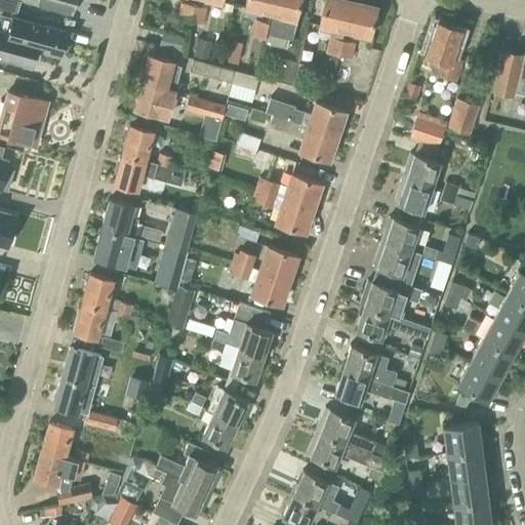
[(18,0),(71,14),(75,0),(18,0)]
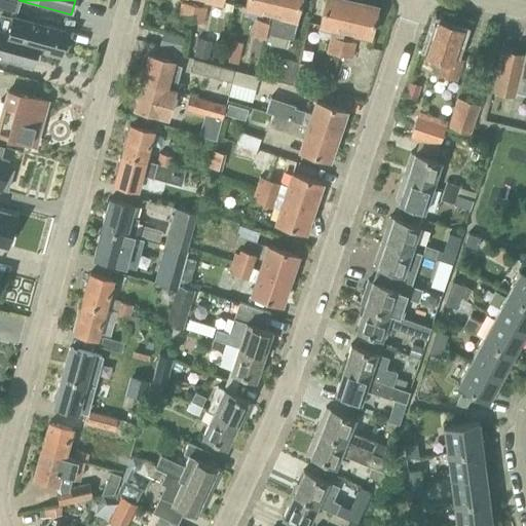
[(248,0),(246,8),(271,13),(273,0),(248,0)]
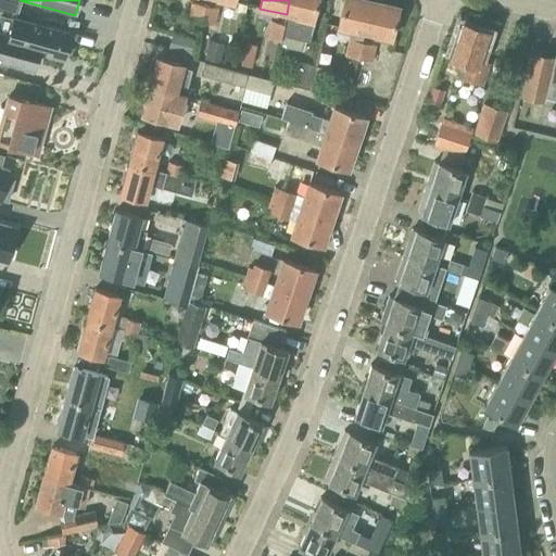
[(289,0),(287,14),(283,24),(281,35),(310,41),(314,20),(313,20),(317,0),(289,0)]
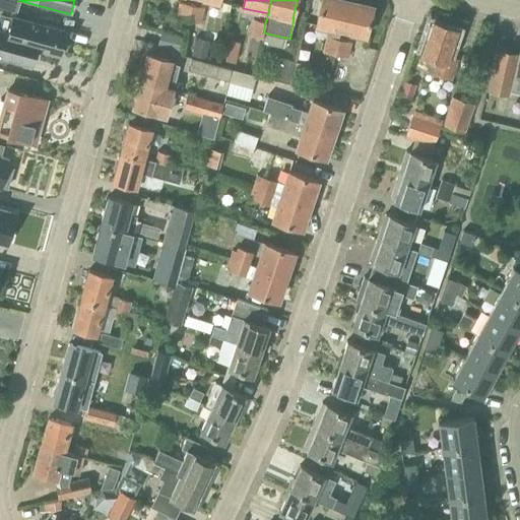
[(341,30),(348,1),(342,0),(322,0),(317,24),(341,30)]
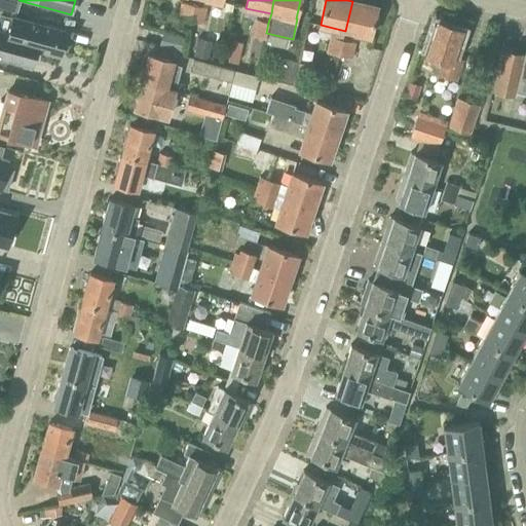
[(352,1),(345,31),(370,37),(377,7),(352,1)]
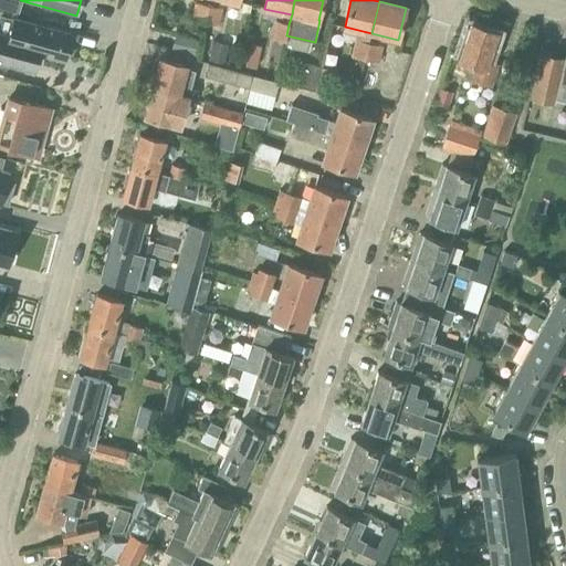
[(192,20),(205,23),(209,6),(196,2),(192,20)]
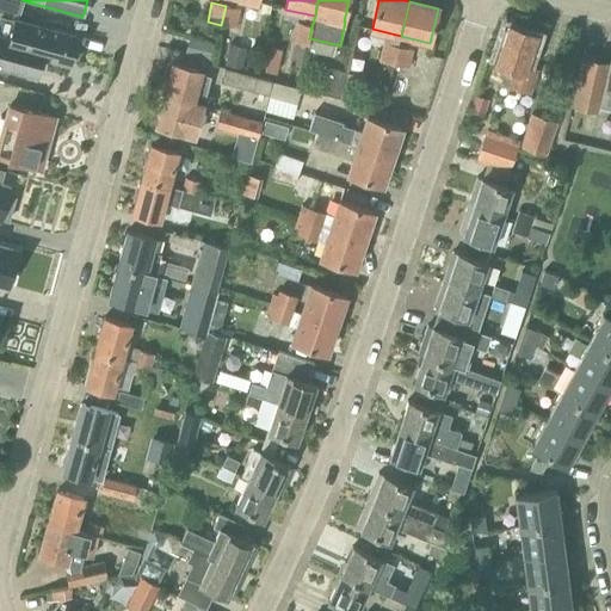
[(226,6),(221,25),(235,28),(239,10),(226,6)]
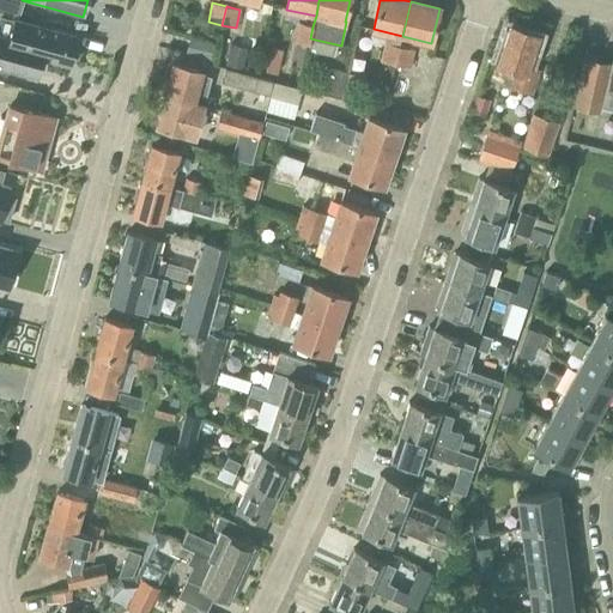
[(16,20),(11,40),(26,44),(24,53),(43,58),(70,66),(71,62),(74,61),(78,59),(79,55),(78,50),(74,48),(78,37),(16,20)]
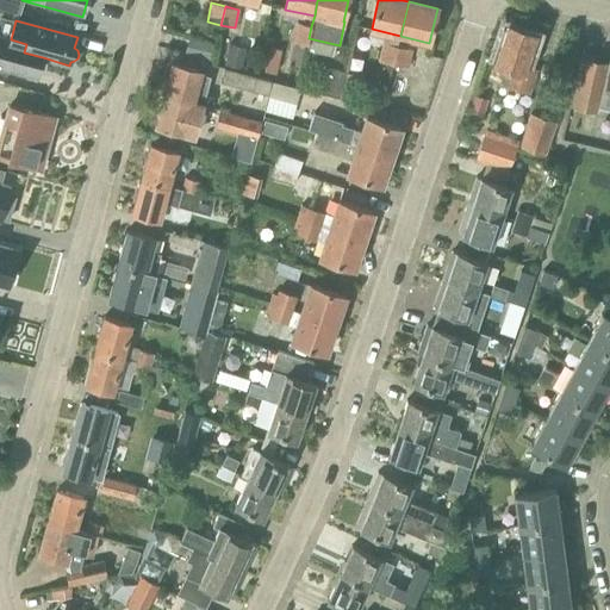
[(306,49),(309,38),(311,26),(298,23),(293,42),(300,43),(299,48),(306,49)]
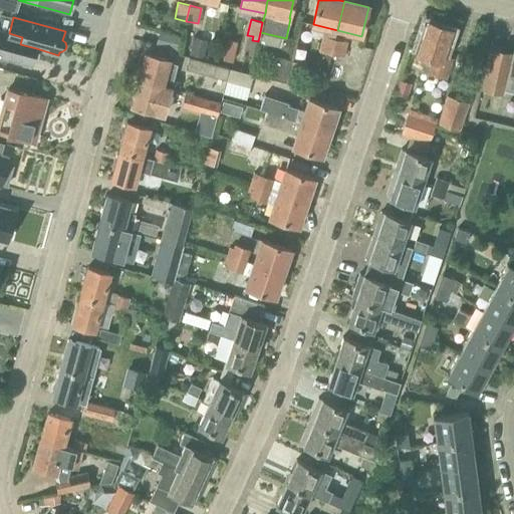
[(453,28),(427,20),(413,66),(423,69),(423,70),(446,77),(452,58),(444,56),(453,28)]
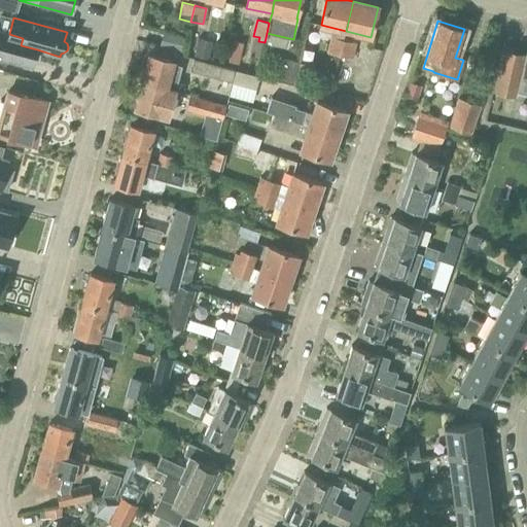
[(0,58),(32,66),(37,49),(21,45),(23,38),(9,34),(0,32),(0,58)]
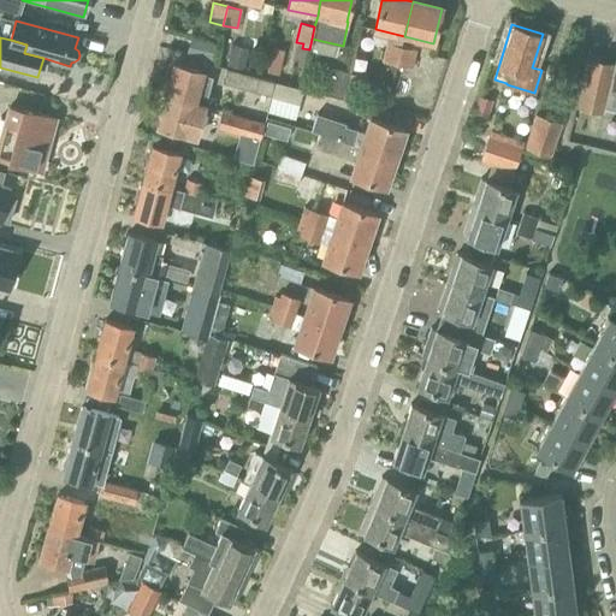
[(182,53),(205,58),(207,42),(185,39),(182,53)]
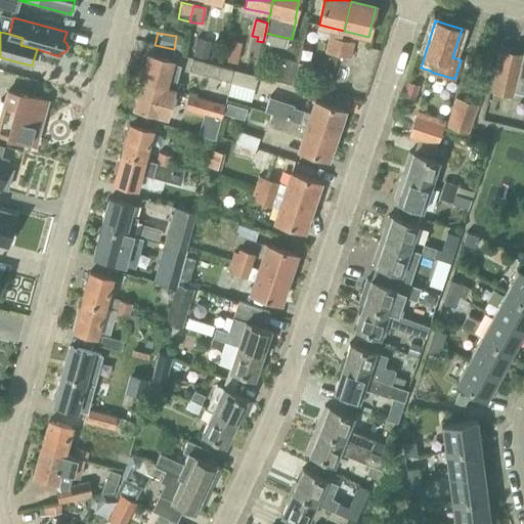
[(211,39),(199,36),(195,48),(208,50),(211,39)]
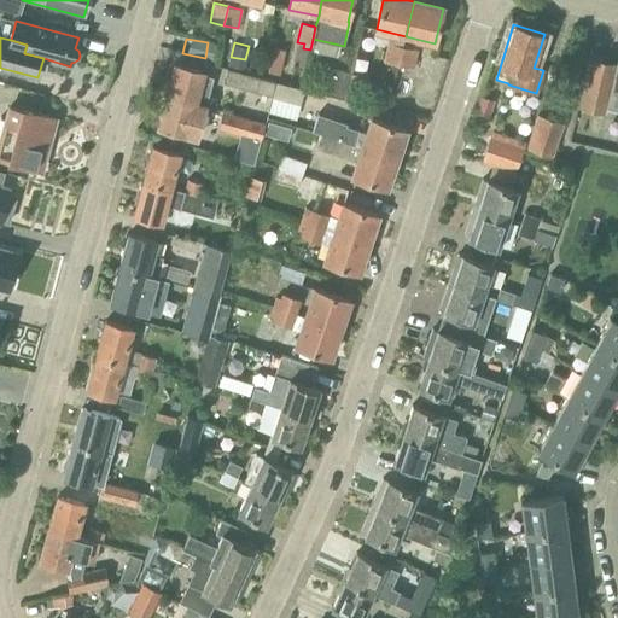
[(398,65),(403,47),(389,44),(384,63),(398,65)]
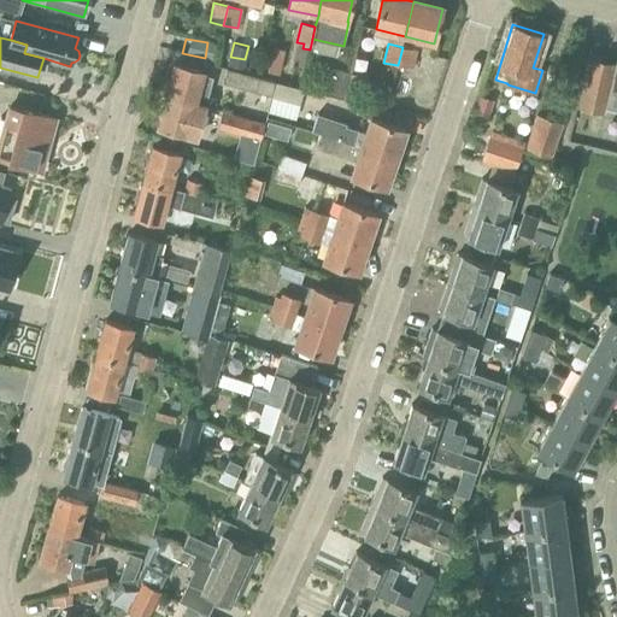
[(403,47),(398,65),(412,69),(416,51),(403,47)]
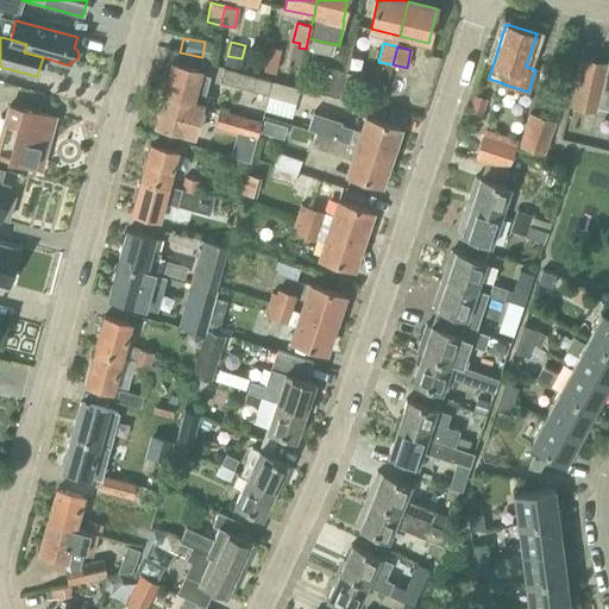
[(282,51),(270,48),(265,73),(276,75),(282,51)]
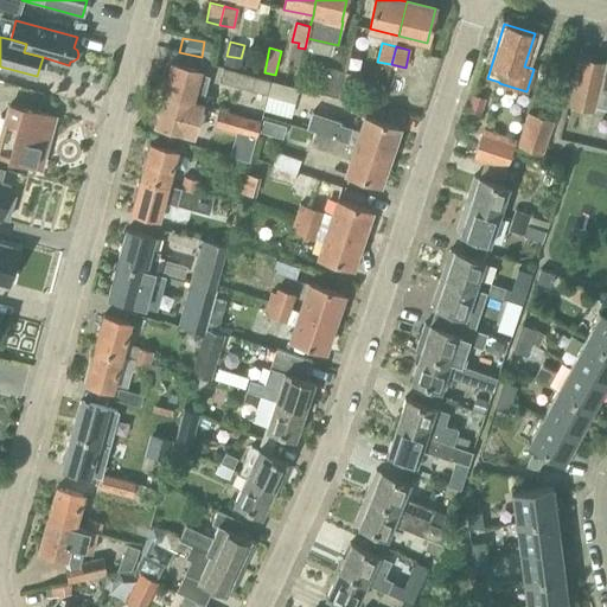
[(606,61),(596,103),(599,103),(598,107),(606,109),(606,61)]
